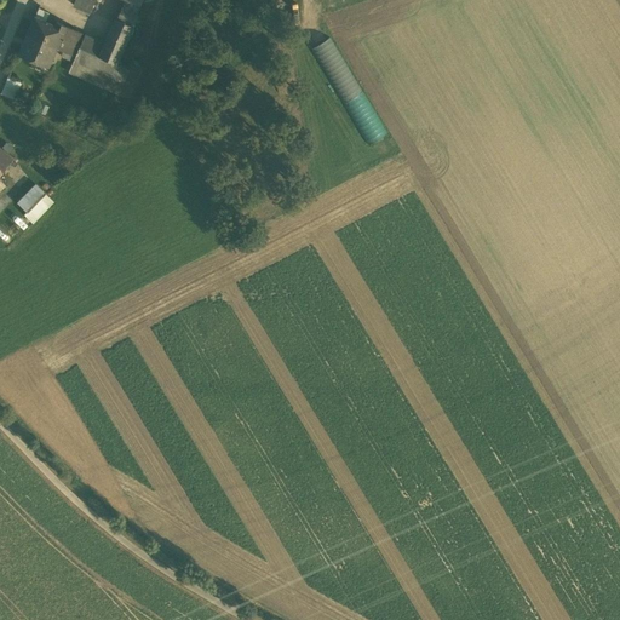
[(90,13),(95,0),(75,0),(73,6),(90,13)]
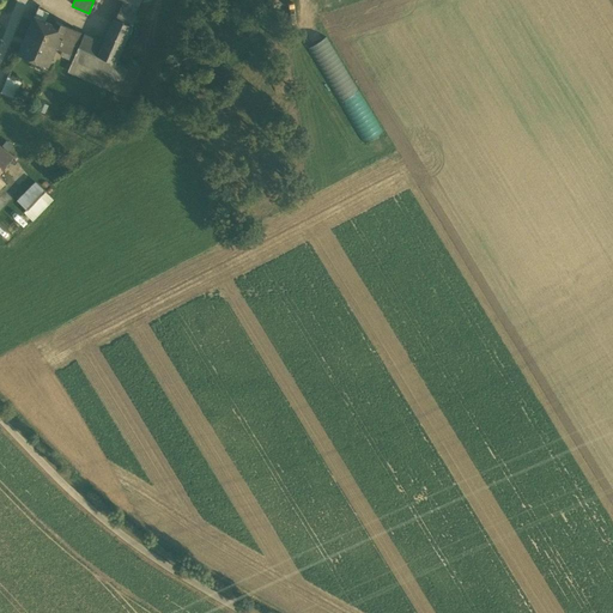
[(135,17),(138,7),(133,6),(125,1),(121,10),(135,17)]
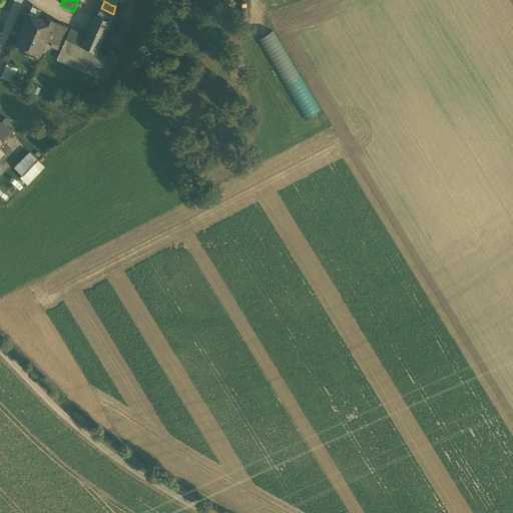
[(28,15),(37,18),(40,11),(32,7),(28,15)]
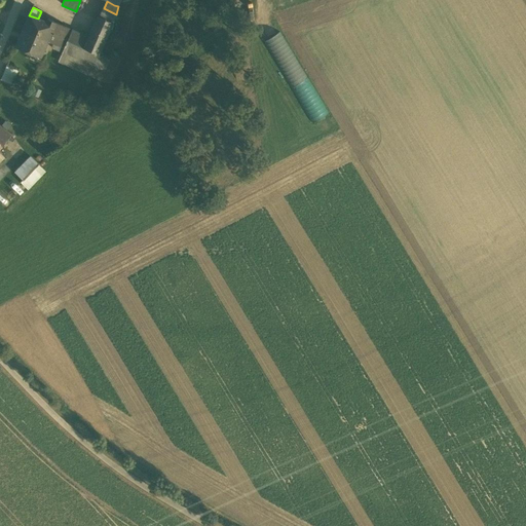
[(115,17),(116,14),(104,8),(103,11),(115,17)]
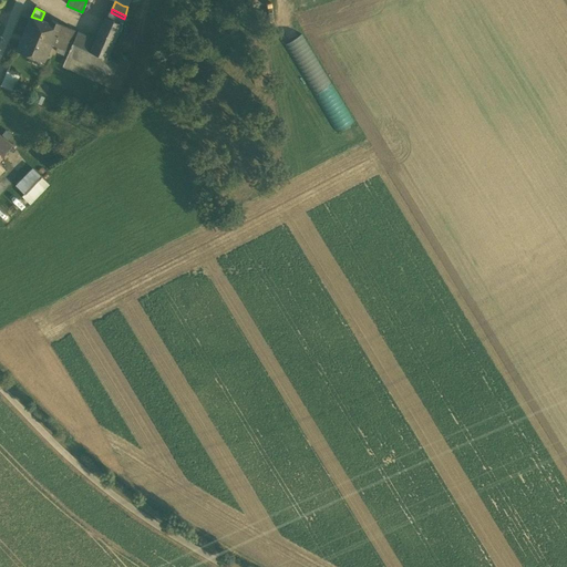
[(105,60),(124,19),(111,12),(107,19),(105,19),(95,41),(90,53),(105,61),(105,60)]
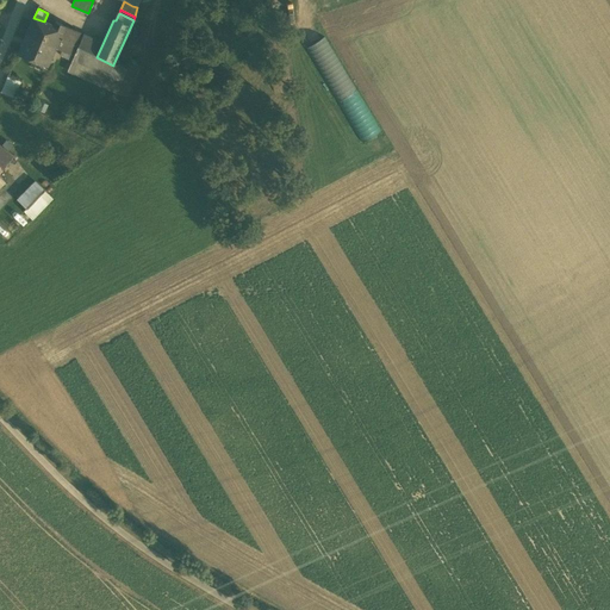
[(32,17),(25,35),(54,47),(56,48),(60,39),(61,39),(66,27),(55,23),(54,26),(44,22),(33,18),(33,17),(32,17)]
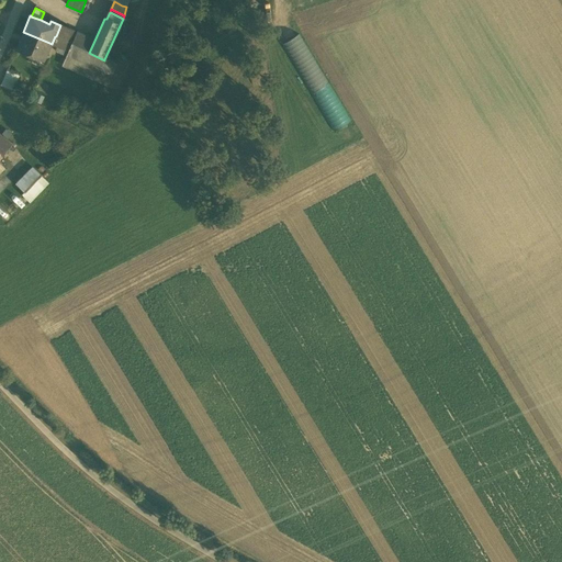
[(51,54),(62,59),(74,31),(60,25),(56,36),(55,36),(52,44),(54,45),(51,54)]
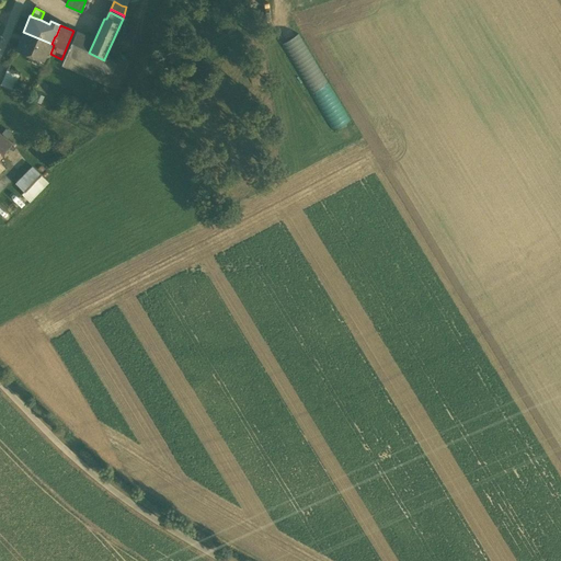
[(43,60),(49,43),(23,32),(16,48),(43,60)]
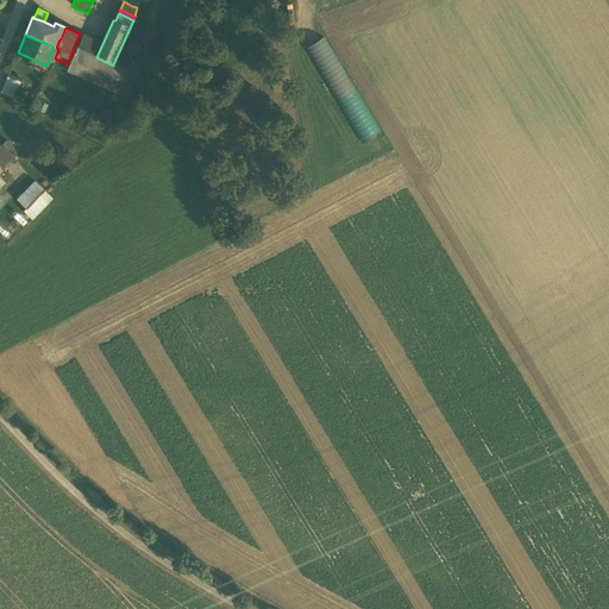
[(83,35),(77,48),(96,57),(102,44),(83,35)]
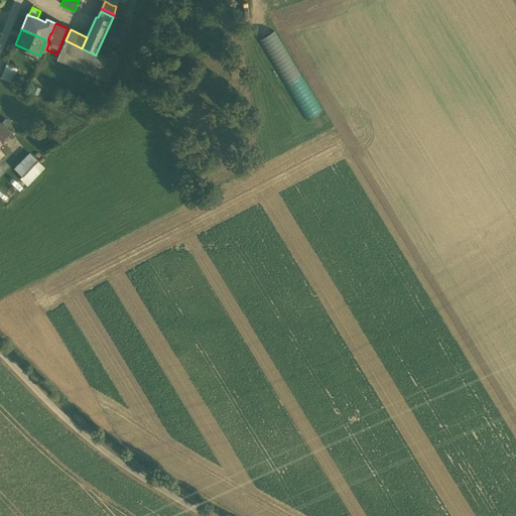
[(259,37),(284,85),(300,76),(275,29),(259,37)]
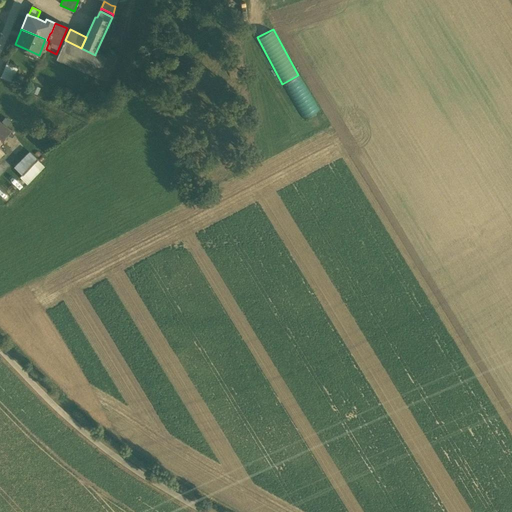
[(106,59),(95,54),(95,55),(81,48),(65,40),(56,60),(98,79),(106,59)]
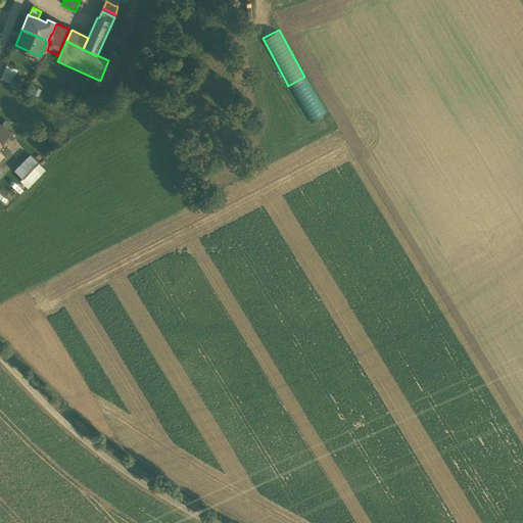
[(0,80),(11,85),(18,69),(7,64),(0,80)]
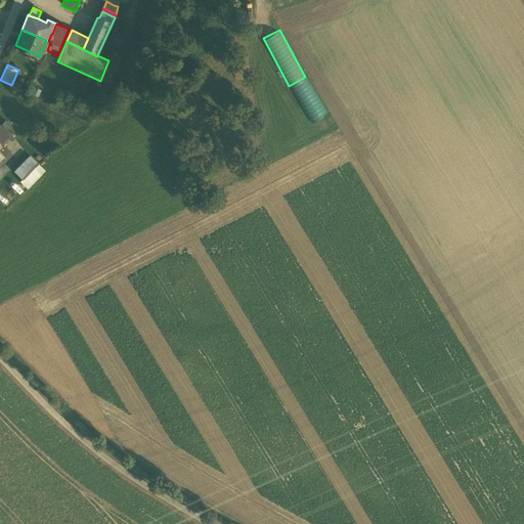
[(41,90),(35,87),(31,94),(38,97),(41,90)]
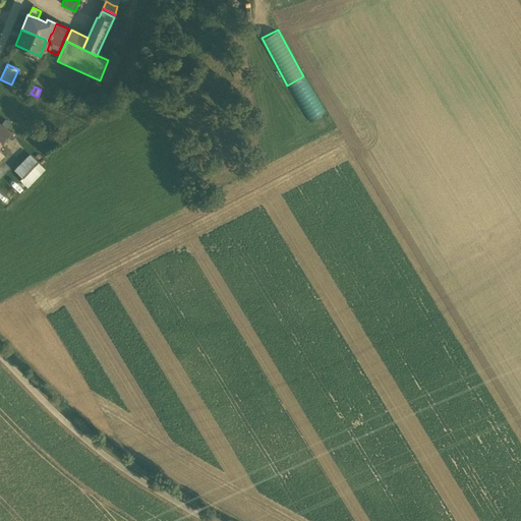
[(0,145),(11,132),(0,123),(0,145)]
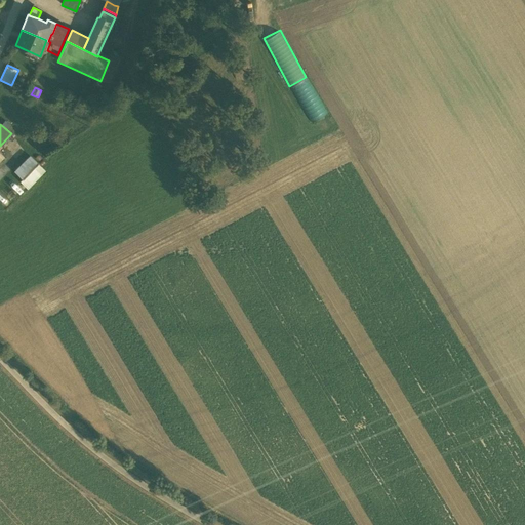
[(19,182),(27,188),(44,170),(30,156),(14,171),(23,179),(19,182)]
